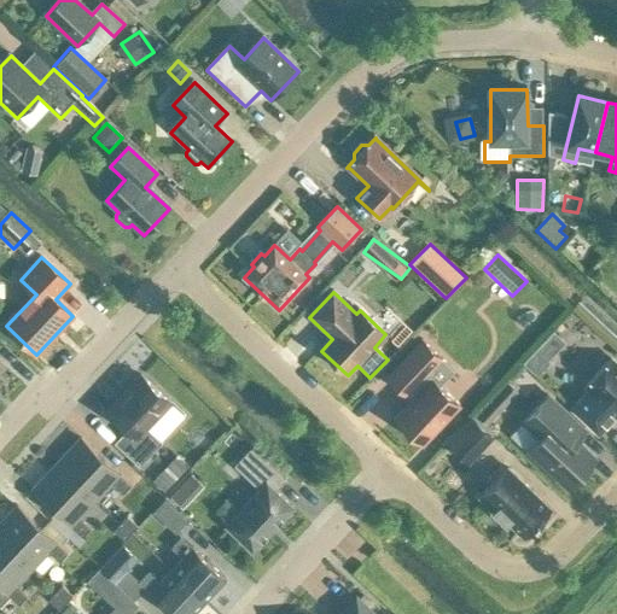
[(554,333),(524,366),(537,378),(551,364),(548,362),(565,345),(554,333)]
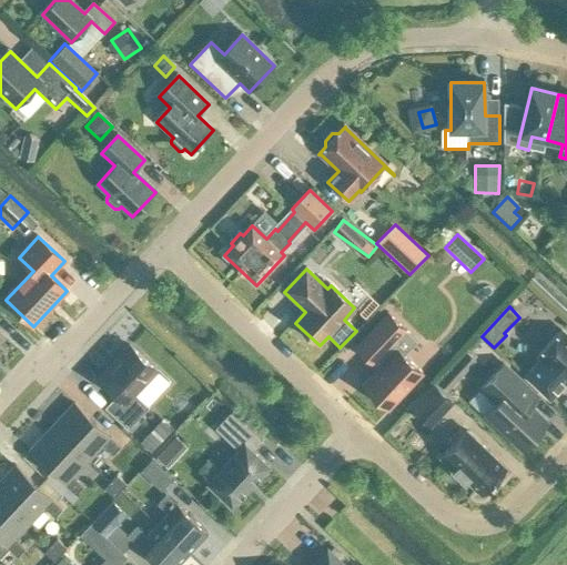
[(390,411),(423,375),(404,357),(418,342),(406,332),(406,331),(388,314),(356,349),(380,370),(363,386),(390,411)]
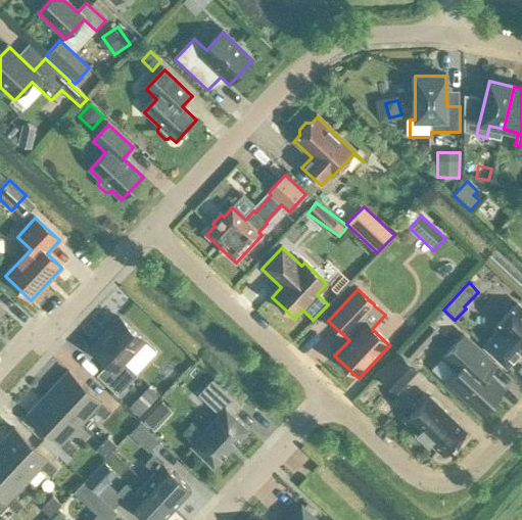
[(521,311),(517,305),(496,327),(500,331),(483,347),(507,370),(521,353),(521,311)]
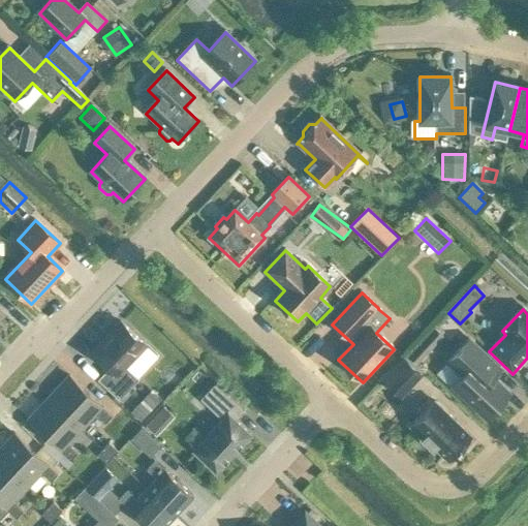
[(121,323),(119,326),(117,325),(110,333),(111,334),(93,352),(110,369),(98,380),(119,401),(140,379),(127,368),(147,347),(121,323)]
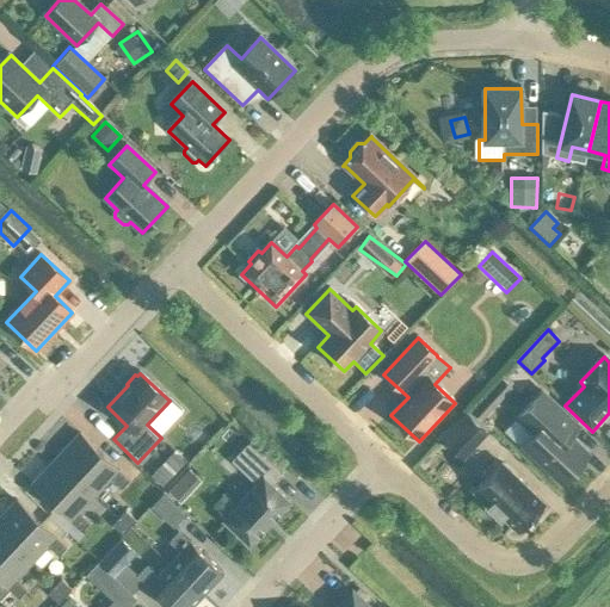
[(475,407),(487,417),(515,386),(501,376),(475,407)]
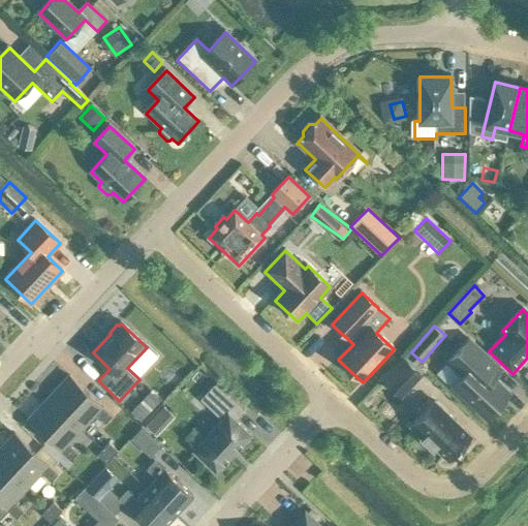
[(448,362),(436,375),(452,389),(454,387),(488,419),(509,395),(493,379),(500,372),(501,370),(500,369),(492,362),(469,340),(448,362)]
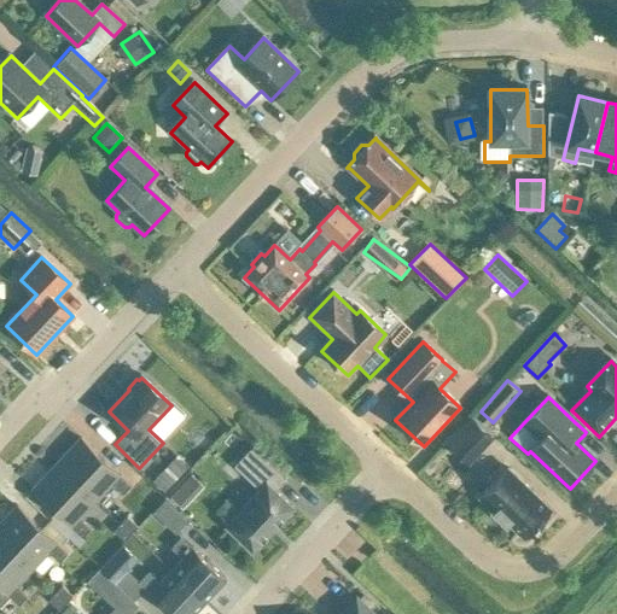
[(470,463),(493,439),(472,420),(449,445),(470,463)]
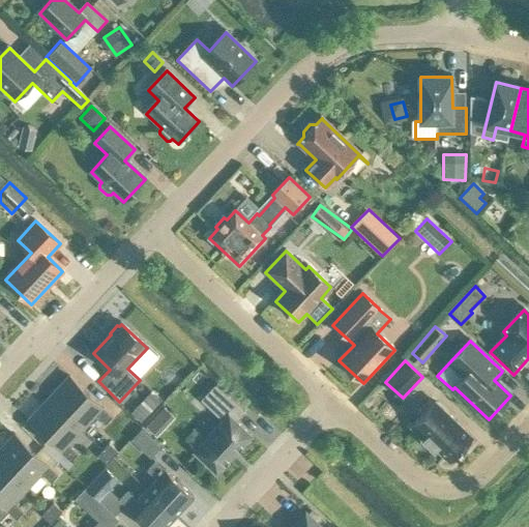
[(49,401),(81,431),(94,416),(105,426),(112,418),(70,378),(49,401)]
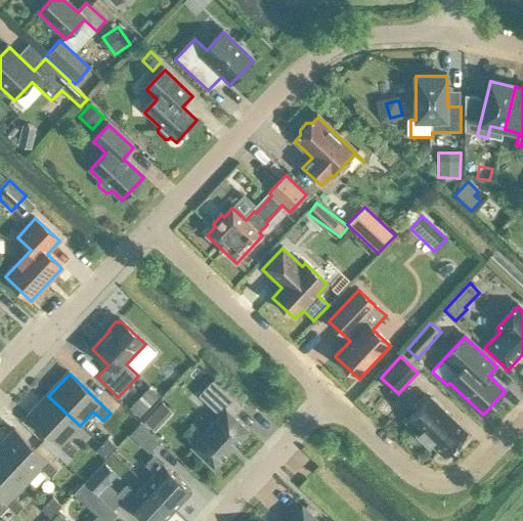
[(220,417),(191,447),(214,469),(249,432),(234,418),(244,407),(214,380),(199,396),(220,417)]
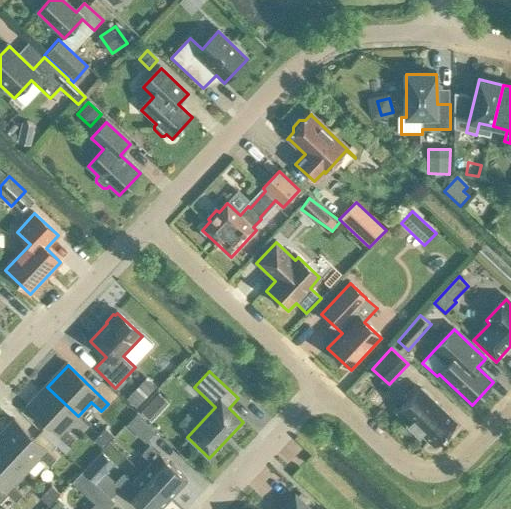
[(148,376),(128,396),(153,421),(173,401),(148,376)]
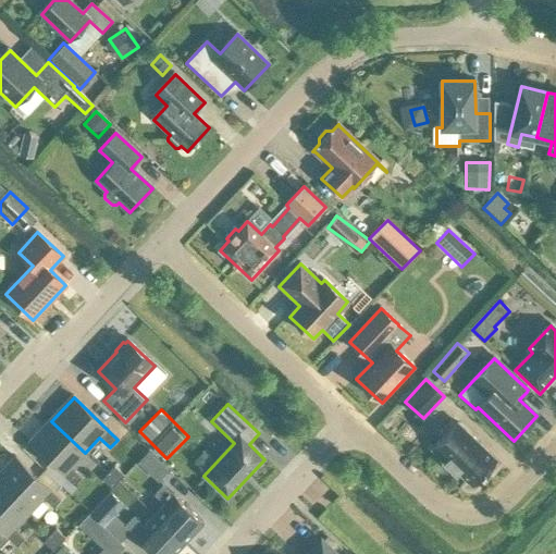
[(71,468),(85,453),(51,421),(29,444),(74,485),(82,478),(71,468)]
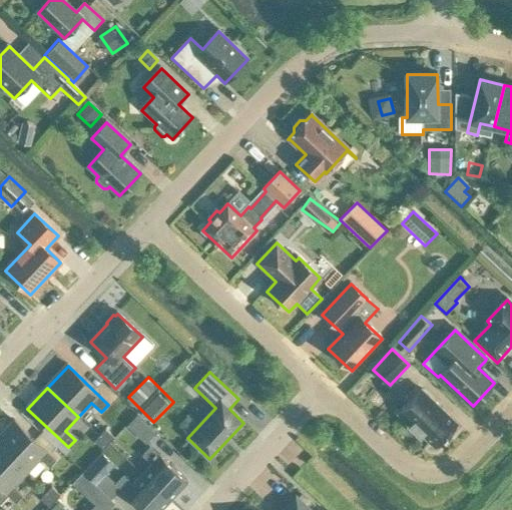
[(434,446),(456,423),(422,390),(398,415),(420,435),(421,434),(434,446)]
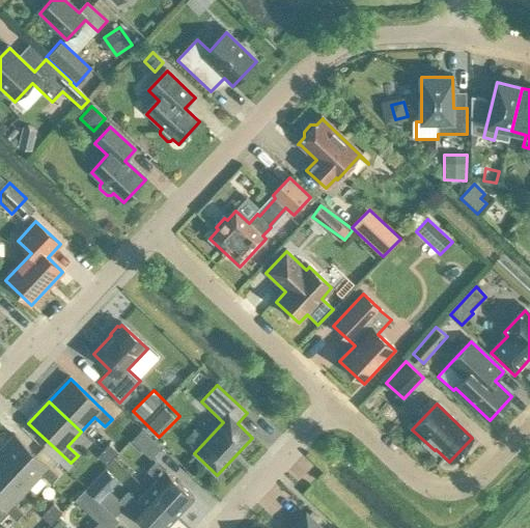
[(141,448),(150,439),(142,432),(134,441),(141,448)]
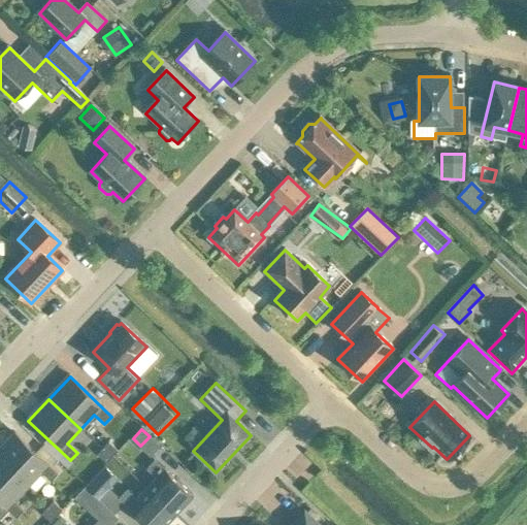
[(0,451),(0,462),(26,487),(40,472),(51,482),(57,474),(15,434),(0,451)]
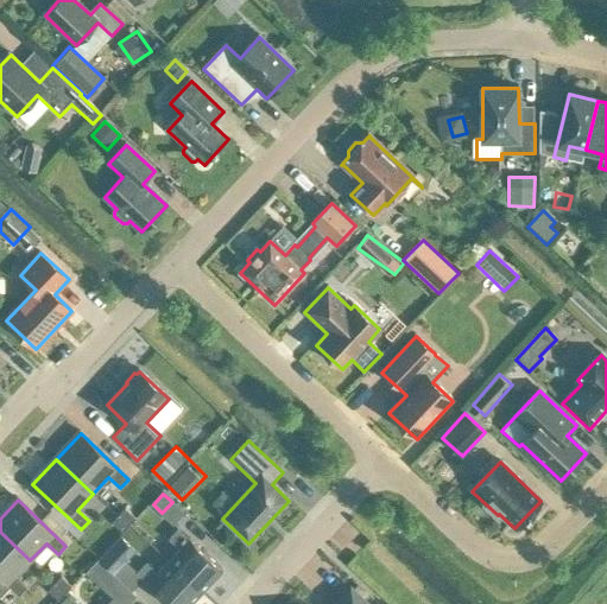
[(119,516),(130,526),(137,519),(126,509),(119,516)]
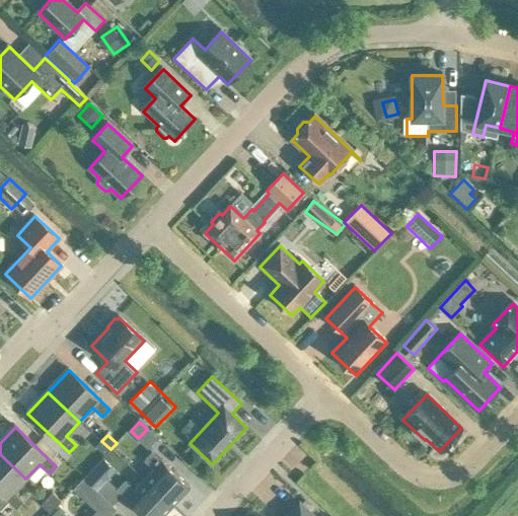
[(105,455),(111,449),(101,441),(96,447),(105,455)]
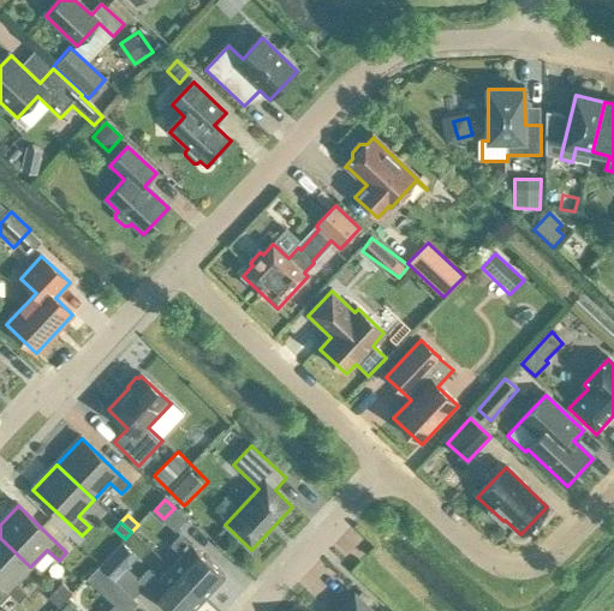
[(204,600),(226,579),(180,535),(171,546),(183,557),(172,569),(204,600)]
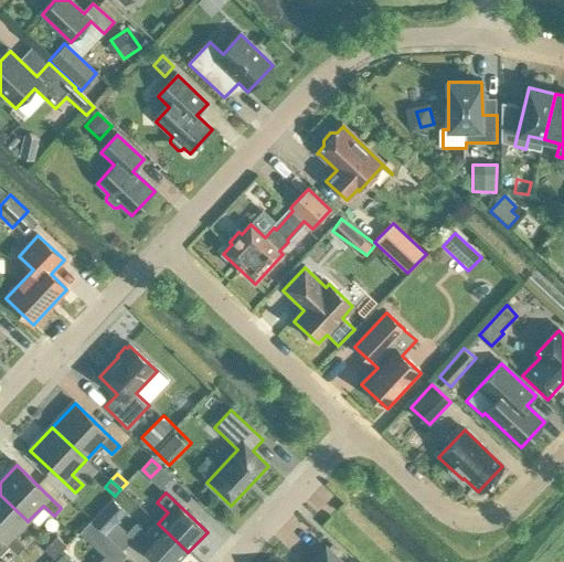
[(13,537),(28,521),(0,495),(0,539),(17,555),(24,548),(13,537)]
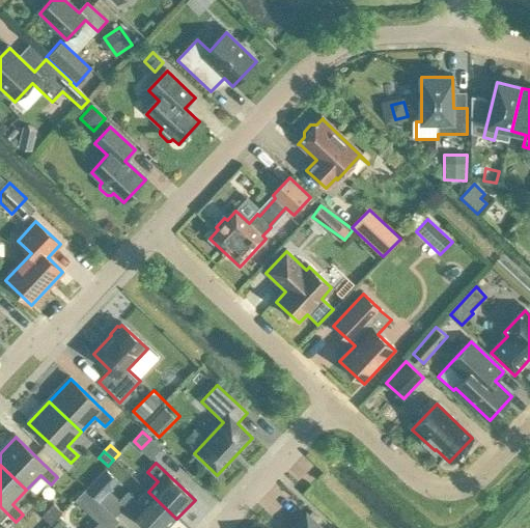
[(87,491),(100,502),(118,482),(106,471),(87,491)]
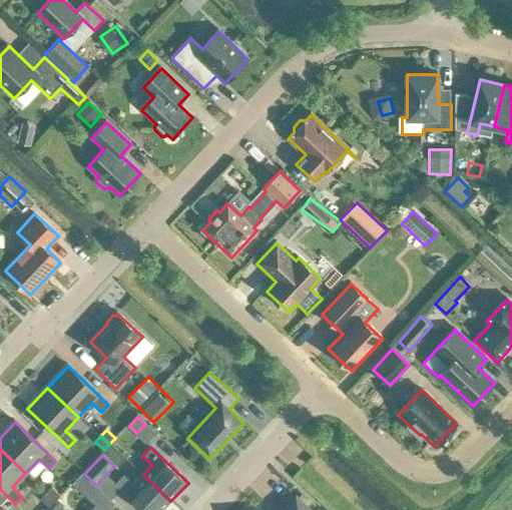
[(100,491),(82,474),(72,485),(90,501),(100,491)]
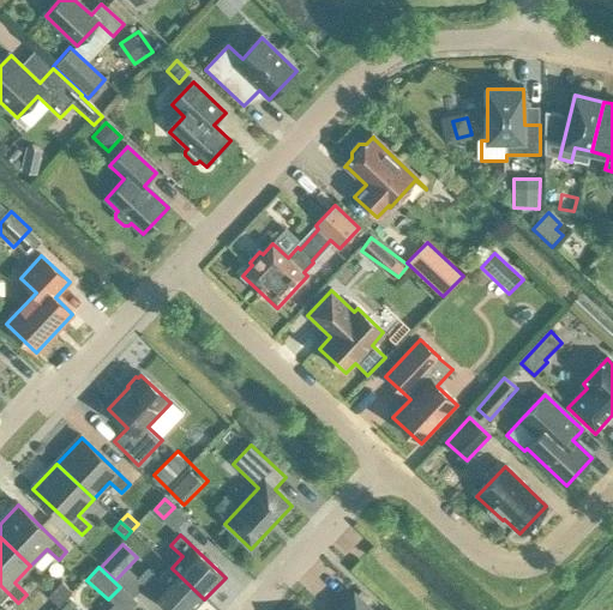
[(150,591),(170,609),(193,609),(204,599),(172,568),(160,580),(148,569),(138,579),(150,591)]
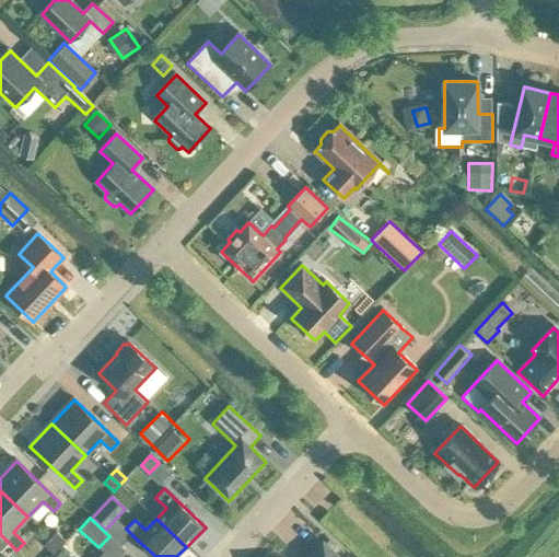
[(58,530),(46,542),(56,552),(68,538),(58,530)]
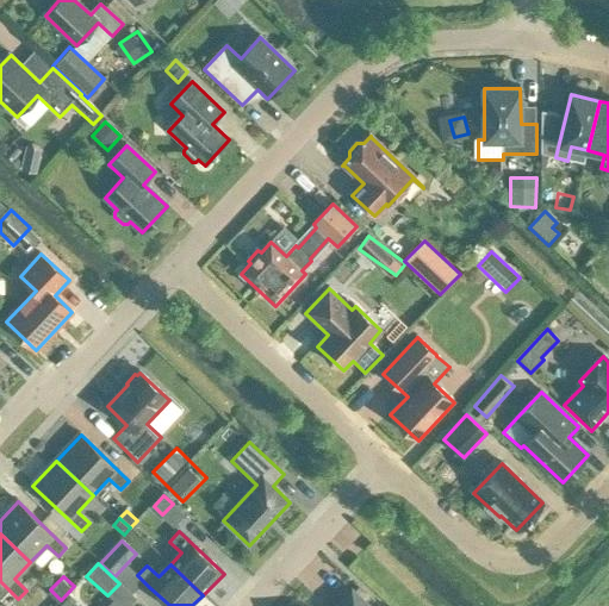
[(367,605),(352,592),(339,605),(367,605)]
